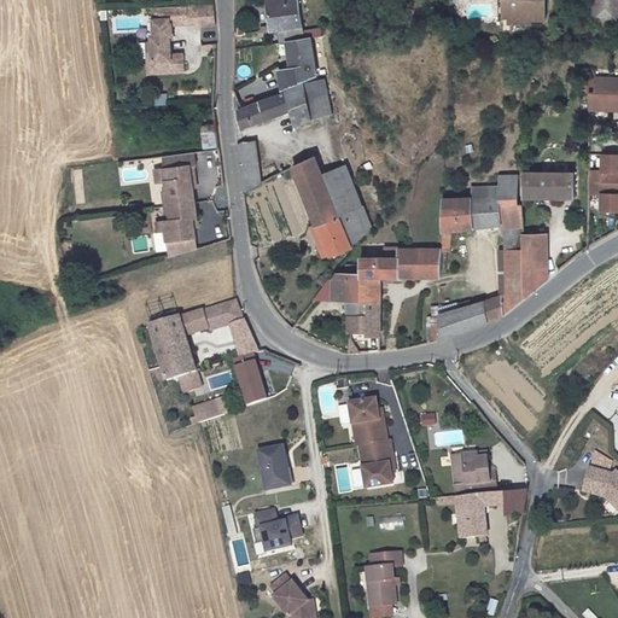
[(298,0),(297,0),(267,5),(269,24),(261,27),(262,33),(303,27),(298,0)]
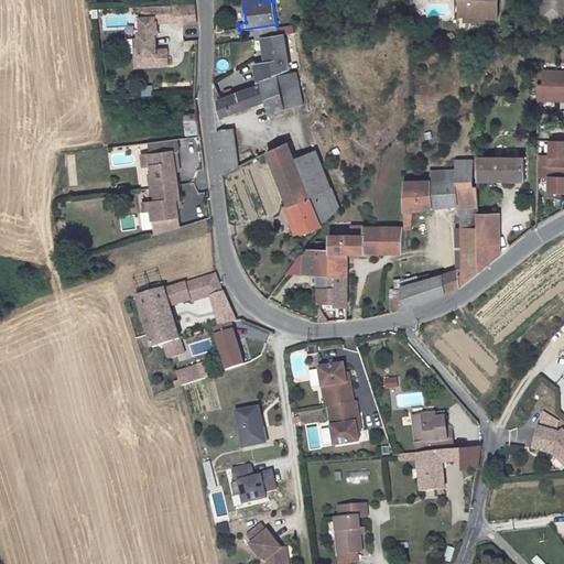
[(465,20),(485,21),(486,15),(498,15),(498,0),(456,0),(457,2),(466,3),(465,17),(465,20)]
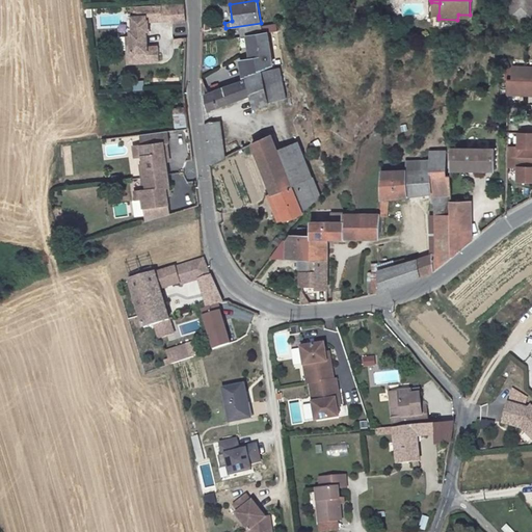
[(531,0),(509,0),(509,16),(531,17),(531,0)]
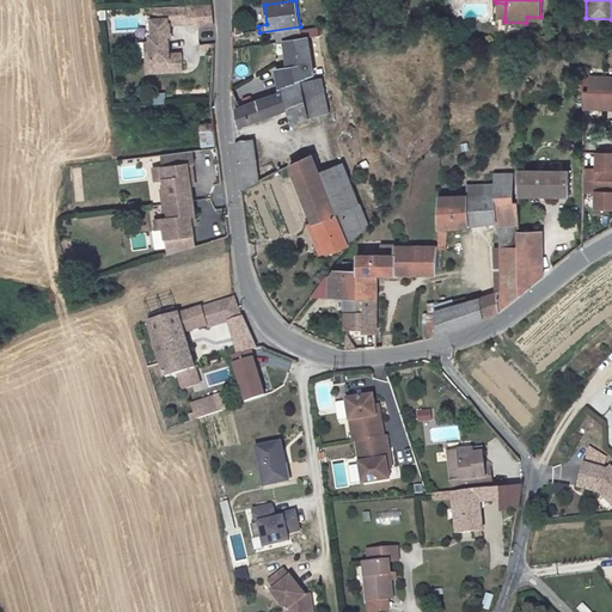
[(496,2),(495,17),(505,18),(506,4),(496,2)]
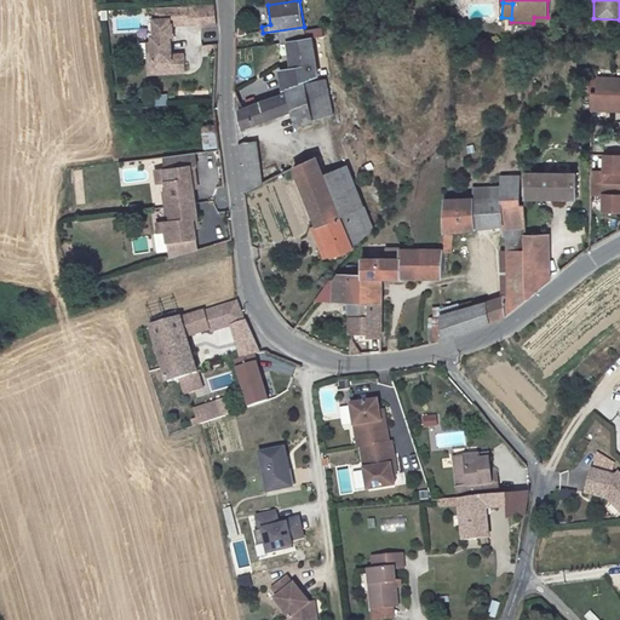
[(214,5),(200,6),(201,23),(201,24),(217,24),(214,5)]
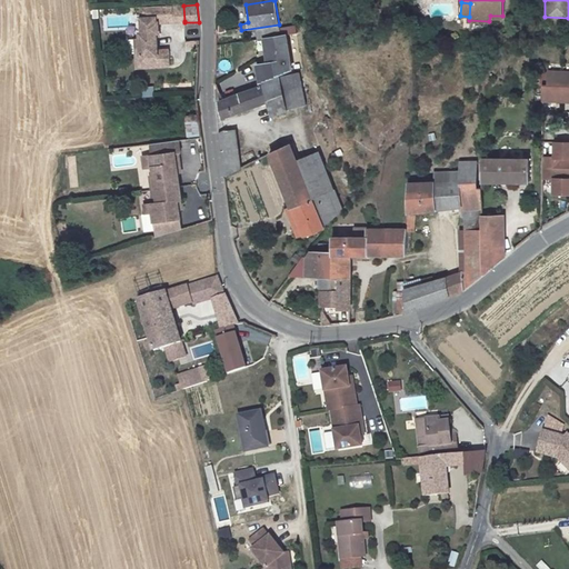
[(173,6),(142,7),(143,32),(140,32),(142,67),(171,66),(170,50),(158,50),(158,32),(160,32),(159,22),(175,22),(173,6)]
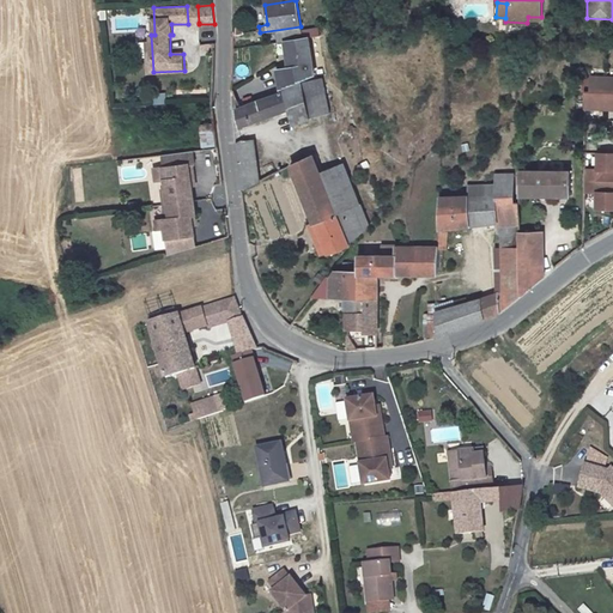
[(198,6),(187,6),(188,24),(199,23),(198,6)]
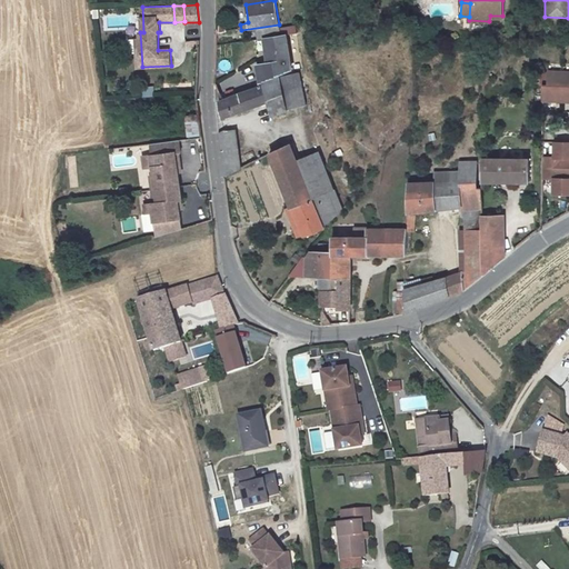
[(280,37),(266,39),(269,65),(258,66),(260,83),(289,72),(291,71),(287,36),(280,37)]
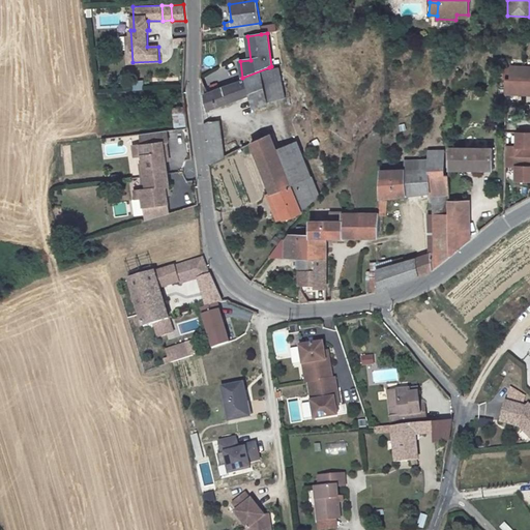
[(510,65),(490,65),(490,79),(495,79),(495,92),(507,92),(507,79),(510,79),(510,65)]
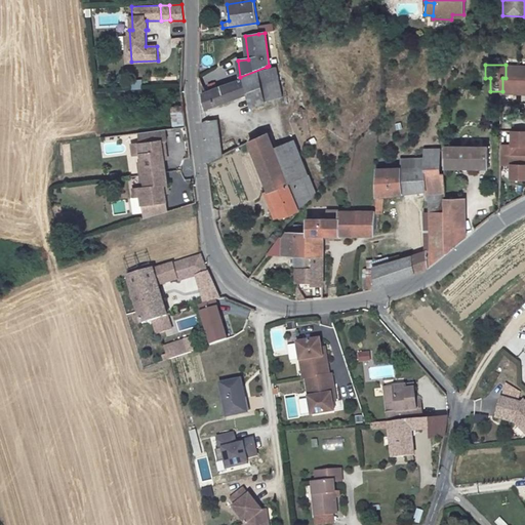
[(524,66),(506,65),(506,78),(502,78),(502,91),(524,91),(524,66)]
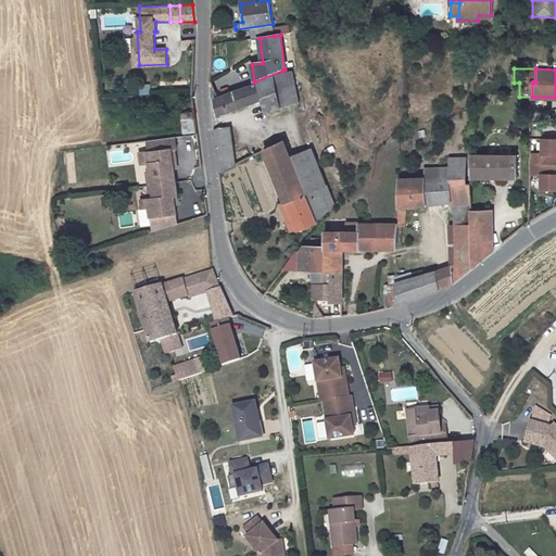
[(217,98),(214,100),(217,114),(251,102),(249,99),(261,95),(267,111),(281,105),(275,77),(260,83),(260,84),(234,91),(217,98)]
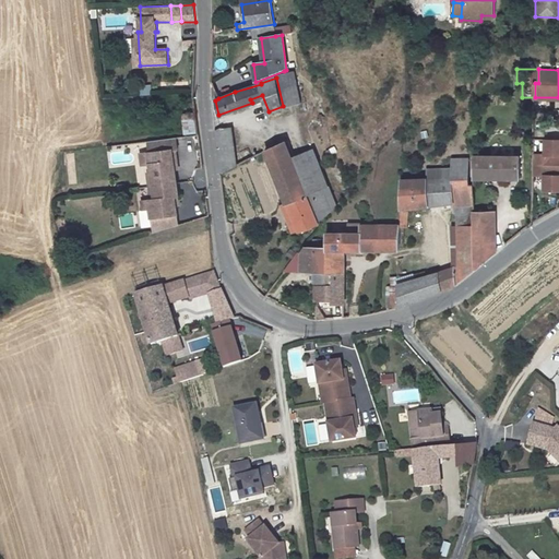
[(140,94),(150,94),(150,84),(141,84),(140,94)]
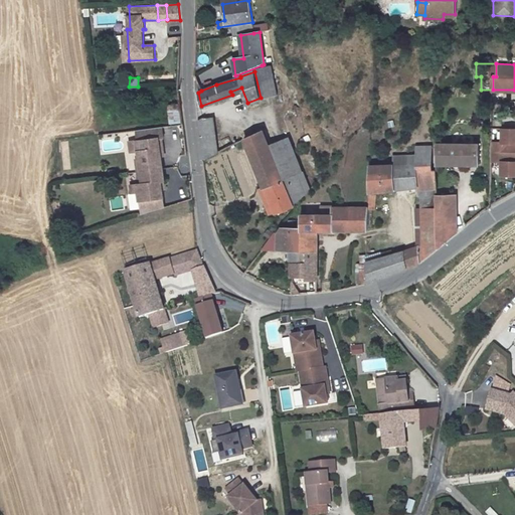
[(166,108),(167,123),(178,122),(177,107),(166,108)]
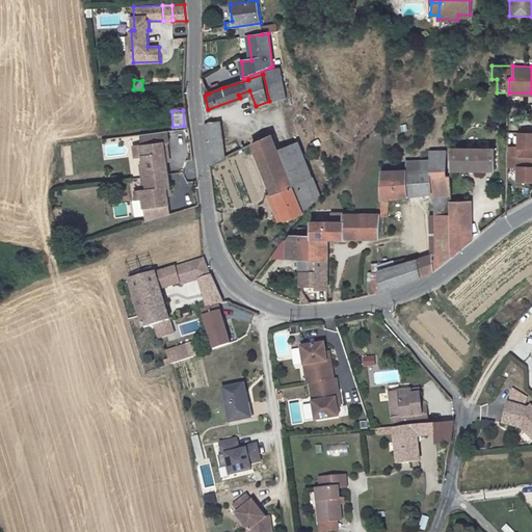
[(210,121),(205,124),(210,162),(218,159),(212,120),(210,121)]
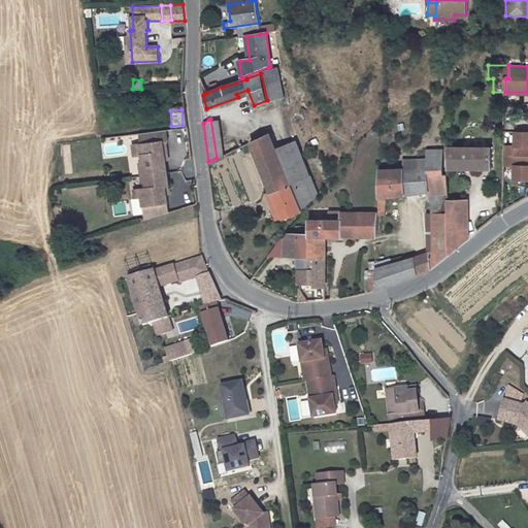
[(167,129),(139,133),(140,139),(155,137),(155,141),(166,140),(169,140),(167,129)]
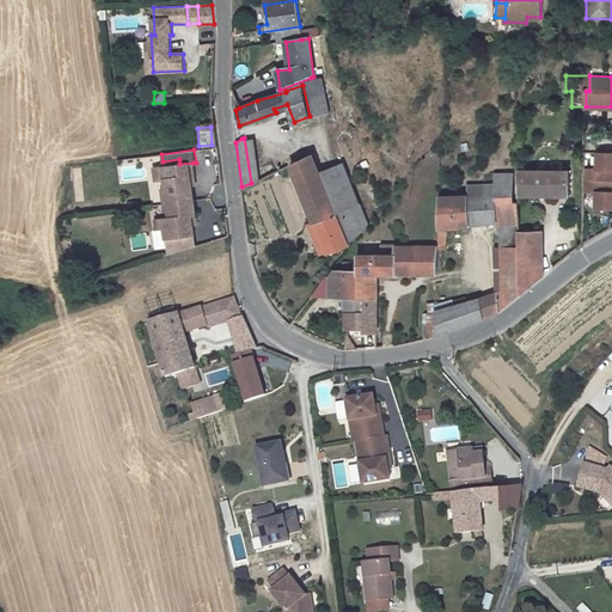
[(312,152),(289,163),(313,224),(311,225),(316,237),(319,236),(326,254),(347,244),(335,212),(334,208),(319,171),(312,152)]
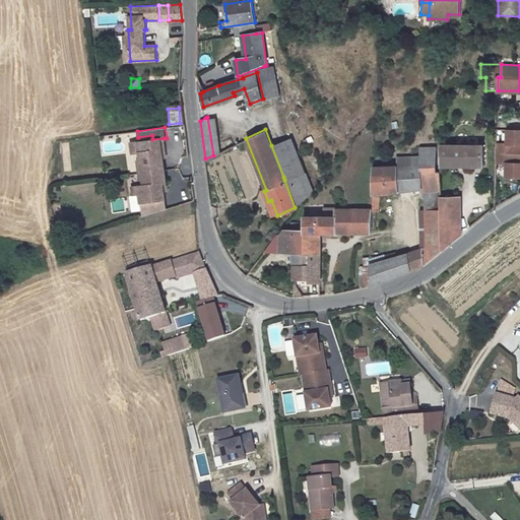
[(519,129),(508,129),(507,142),(497,142),(497,152),(514,152),(515,143),(519,143),(519,129)]
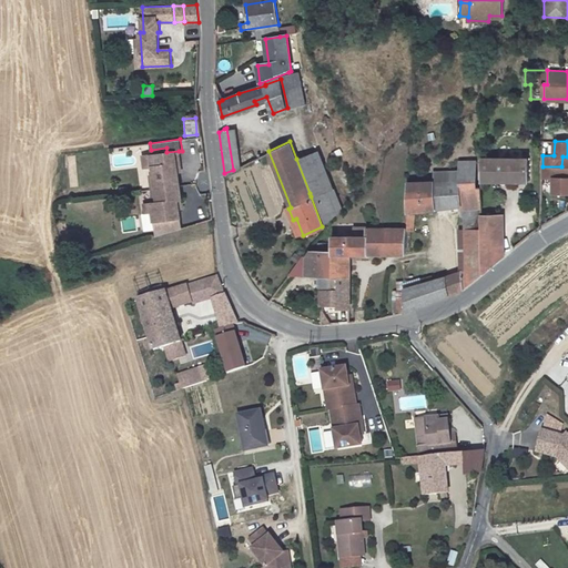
[(166,148),(151,150),(151,154),(153,166),(154,175),(151,175),(152,189),(180,185),(178,172),(176,163),(180,163),(179,151),(166,152),(166,148)]
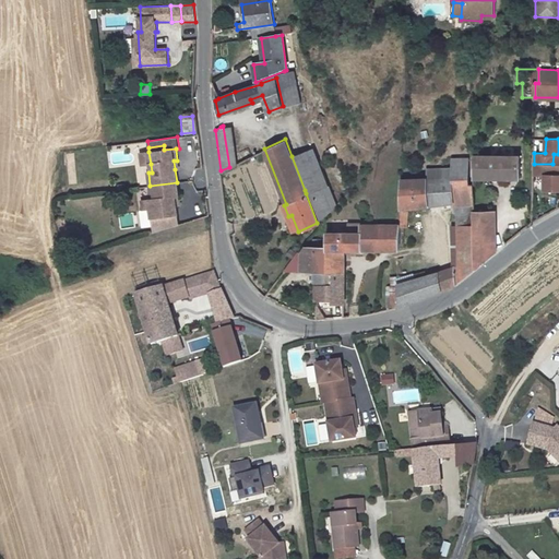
[(313,147),(292,156),(305,190),(326,181),(313,147)]
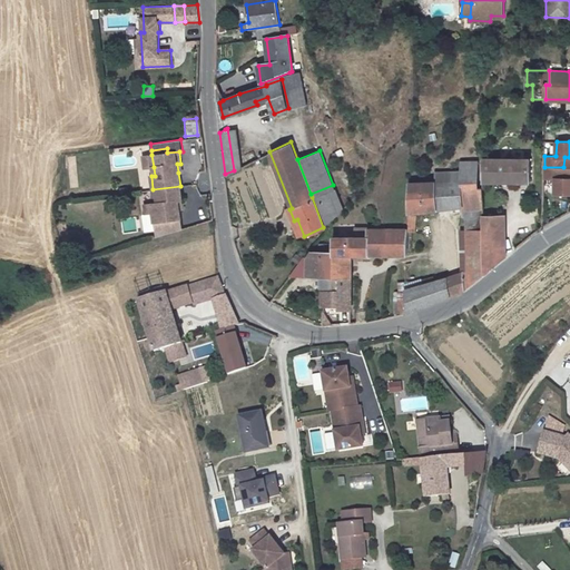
[(151,155),(144,156),(145,167),(154,167),(151,155)]
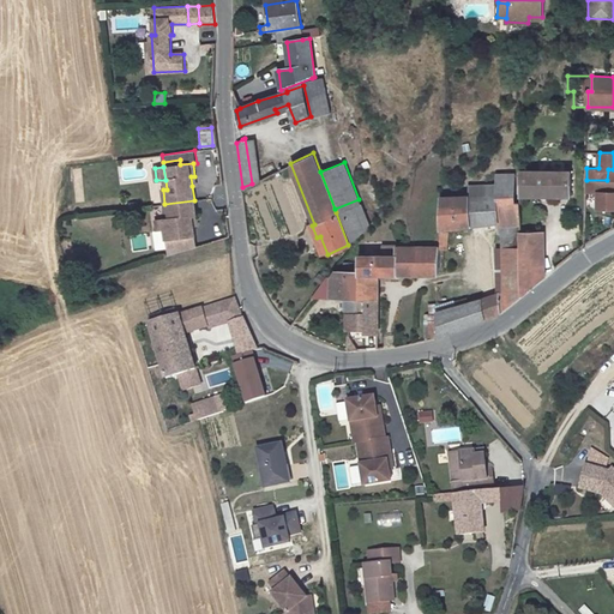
[(521,194),(542,194),(571,194),(571,170),(519,170),(521,194)]
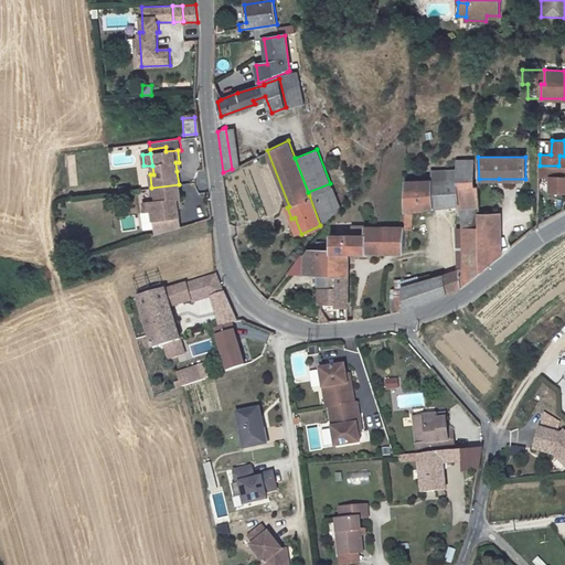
[(430,180),(405,180),(404,210),(458,204),(459,213),(457,213),(459,269),(403,287),(402,310),(460,289),(480,273),(480,244),(480,212),(480,185),(475,185),(473,160),(456,160),(456,170),(456,178),(430,180)]
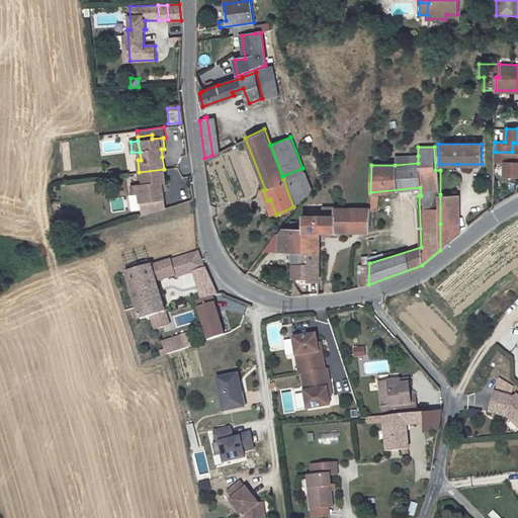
[(512,152),(495,152),(495,161),(505,161),(505,175),(517,175),(517,161),(512,161),(512,152)]
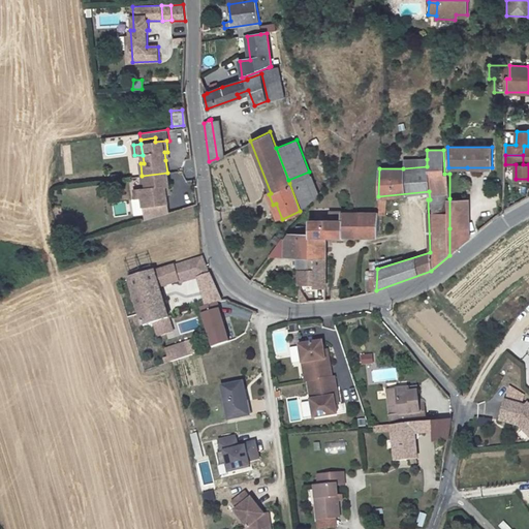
[(427,159),(403,159),(403,168),(427,166),(427,159)]
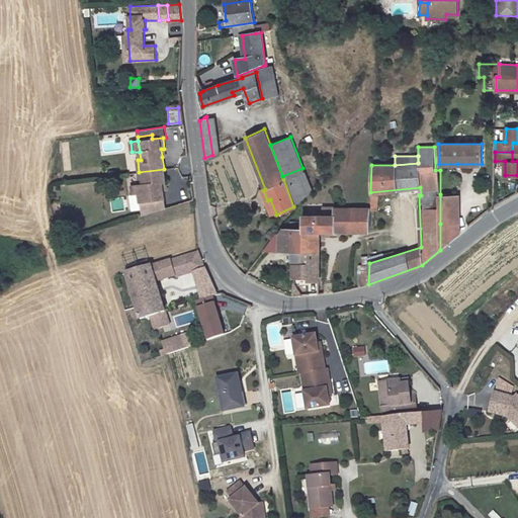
[(164,169),(139,172),(140,184),(138,184),(139,193),(141,209),(153,207),(152,202),(164,201),(163,190),(162,186),(166,185),(164,169)]
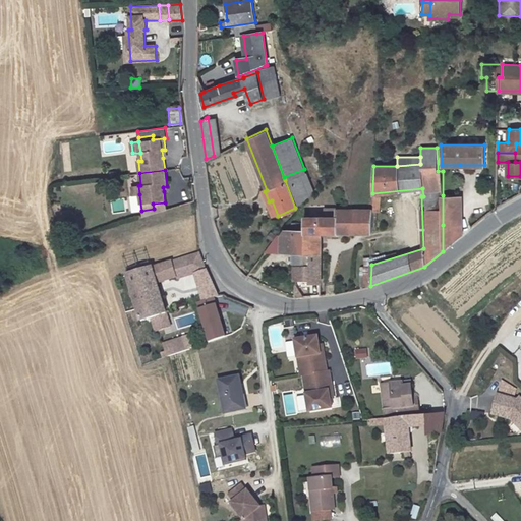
[(299,175),(285,180),(295,208),(307,196),(299,175)]
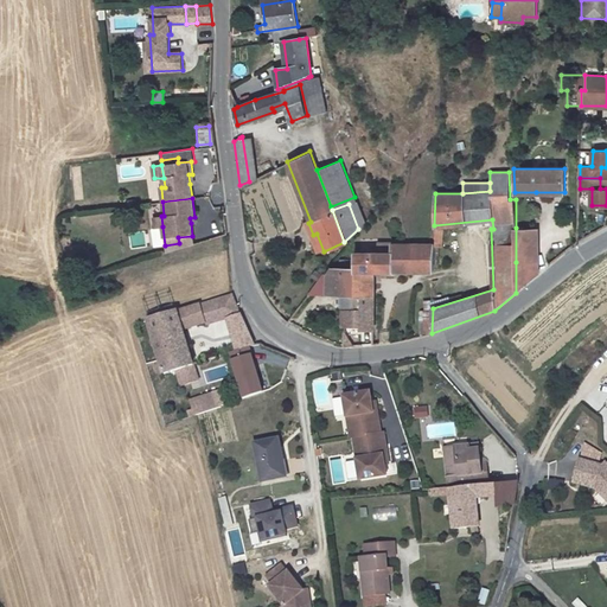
[(432,228),(430,238),(442,238),(442,229),(432,228)]
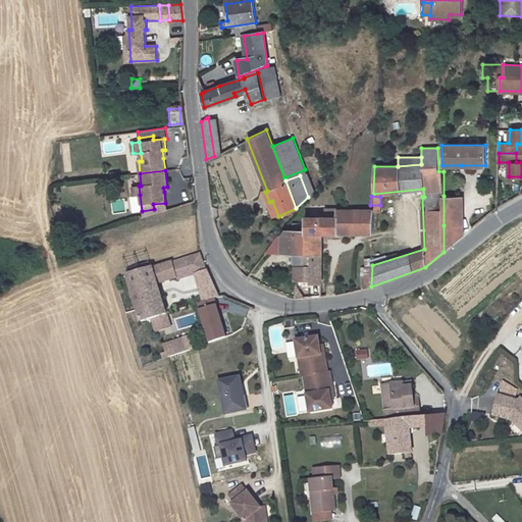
[(463,224),(462,196),(444,196),(444,225),(463,224)]
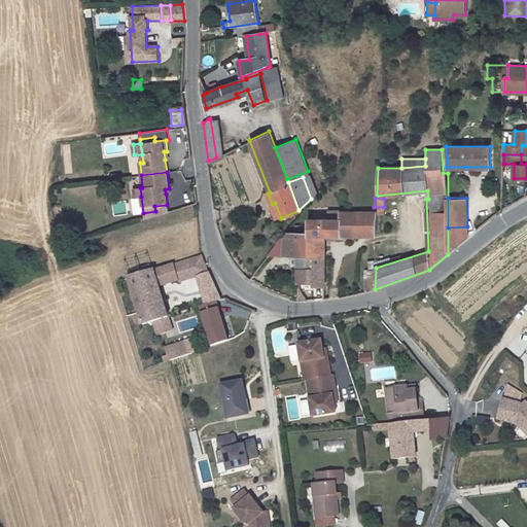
[(275,203),(272,204),(277,219),(281,218),(275,203)]
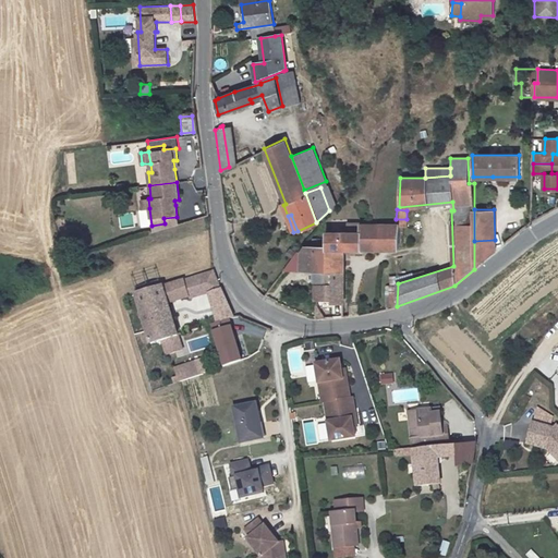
[(360,232),(326,232),(326,245),(325,270),(330,270),(343,270),(343,249),(398,249),(399,225),(360,223),(360,232)]
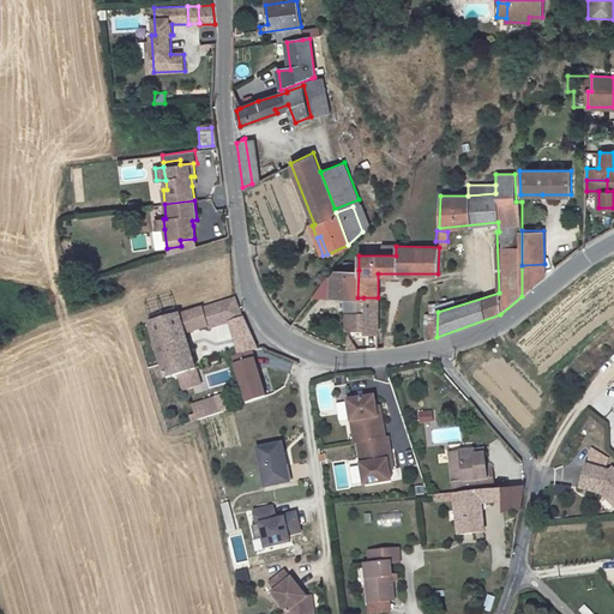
[(545,264),(522,265),(522,296),(545,277),(545,264)]
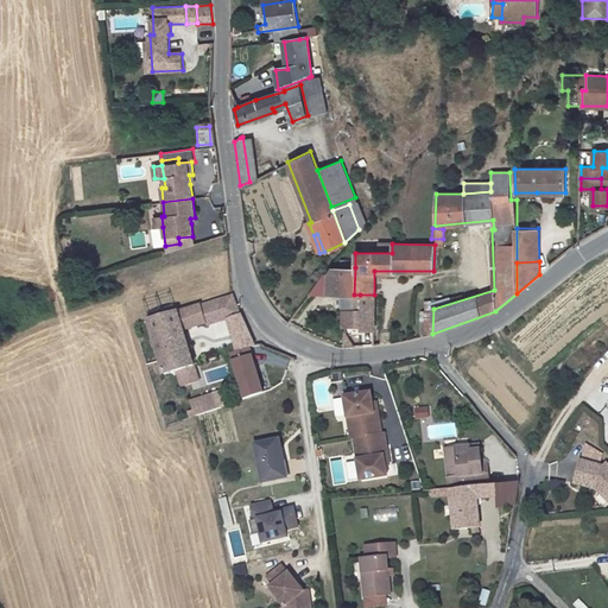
[(355,267),(335,267),(329,276),(329,293),(344,295),(344,309),(360,309),(360,295),(354,295),(355,267)]
